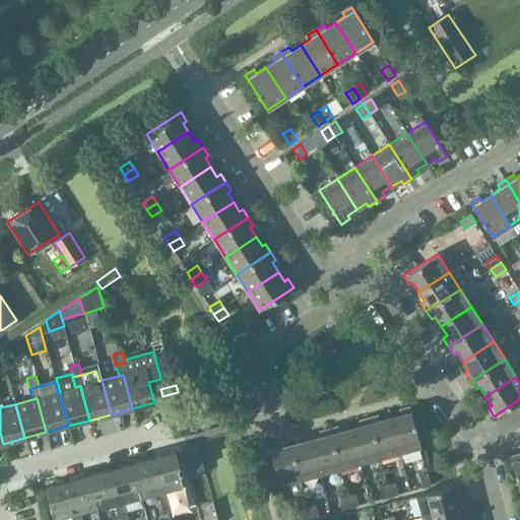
[(401,414),(390,417),(399,453),(420,447),(409,407),(399,410),(401,414)]
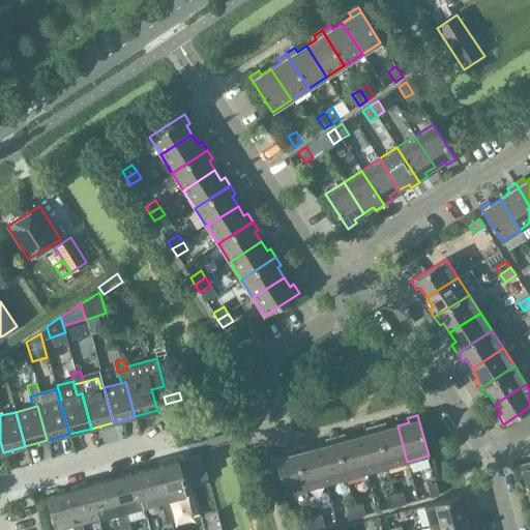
[(407,462),(398,425),(386,429),(385,424),(376,427),(386,467),(407,462)]
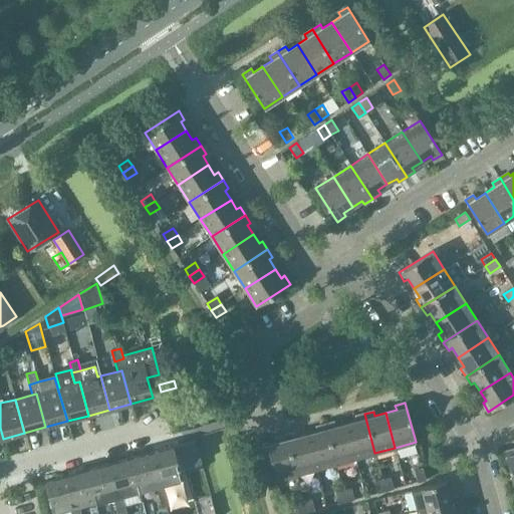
[(374,453),(364,414),(355,417),(356,421),(346,424),(355,458),(374,453)]
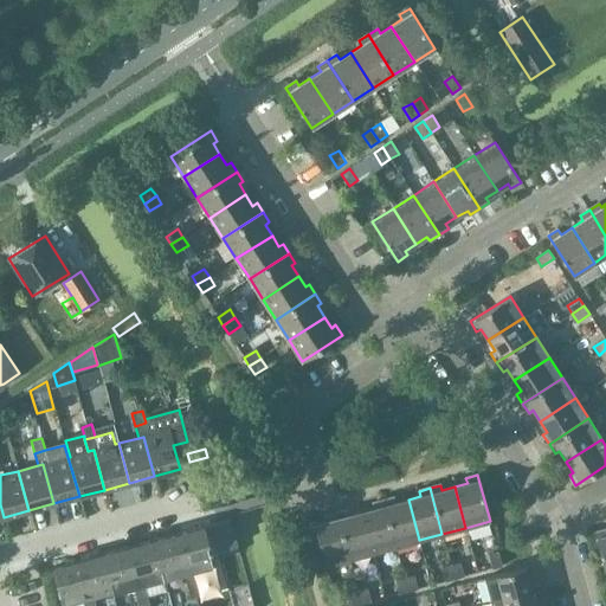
[(419,540),(408,500),(395,503),(394,498),(384,501),(395,547),(419,540)]
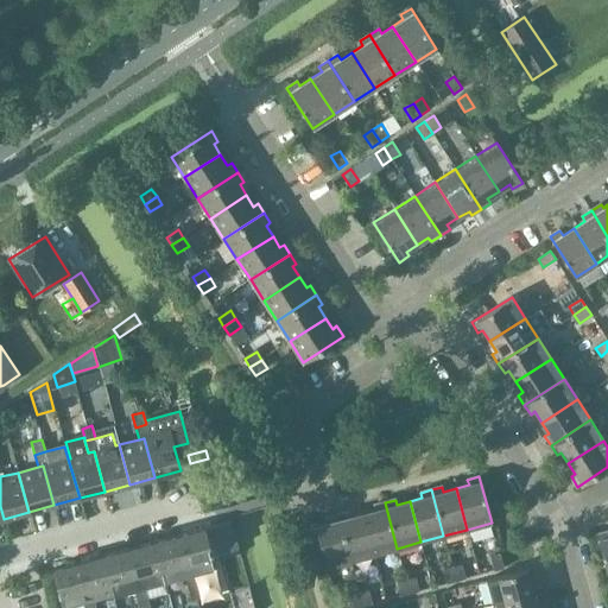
[(397,549),(385,502),(374,506),(375,511),(362,514),(373,555),(397,549)]
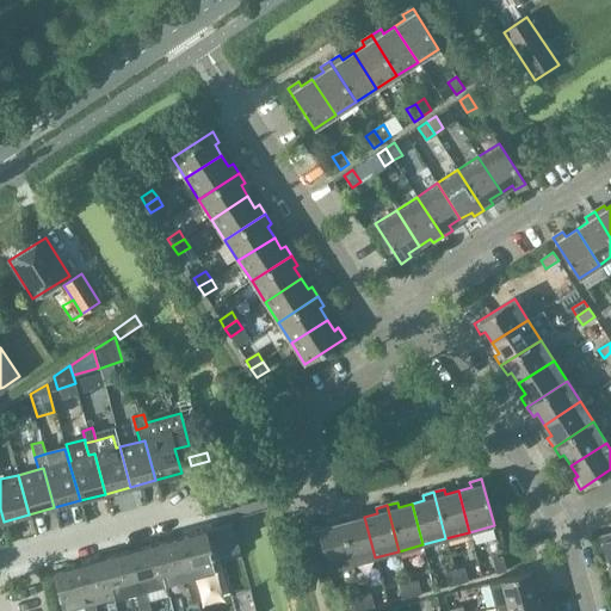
[(375,557),(364,517),(352,520),(350,514),(339,518),(352,563),(375,557)]
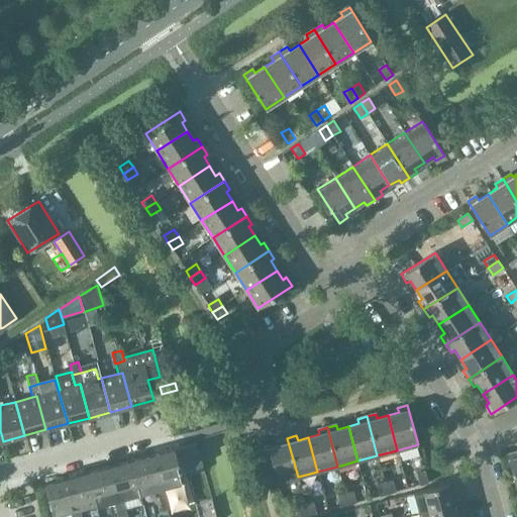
[(287,438),(278,440),(279,445),(268,448),(277,483),(298,477),(287,438)]
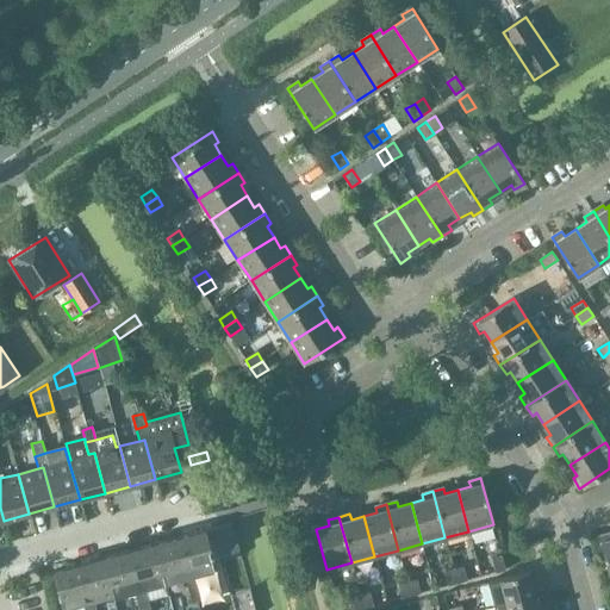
[(180,537),(191,577),(185,578),(188,590),(199,587),(195,576),(216,570),(205,530),(180,537)]
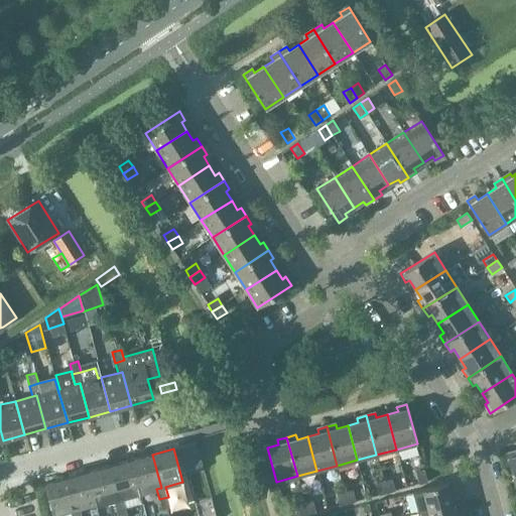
[(515,453),(515,452),(506,454),(515,492),(515,453)]
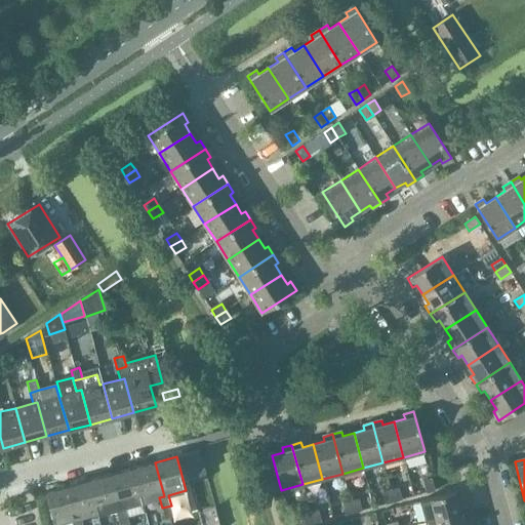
[(142,502),(159,497),(164,496),(155,462),(132,468),(142,502)]
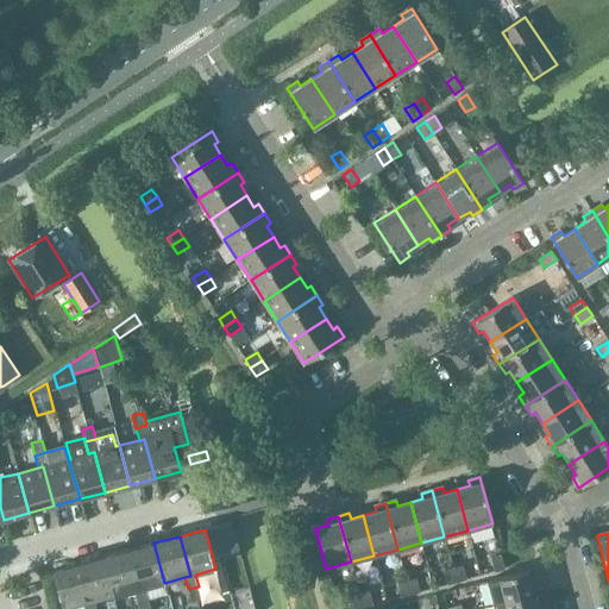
[(145,588),(164,583),(154,542),(129,550),(139,590),(145,588)]
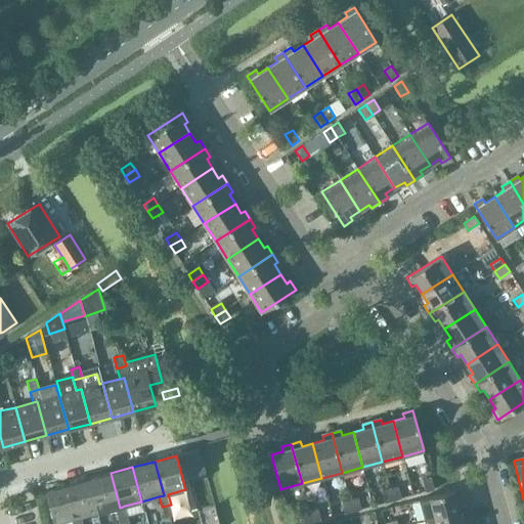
[(125,506),(120,508),(111,473),(89,479),(98,513),(116,509),(118,519),(127,516),(125,506)]
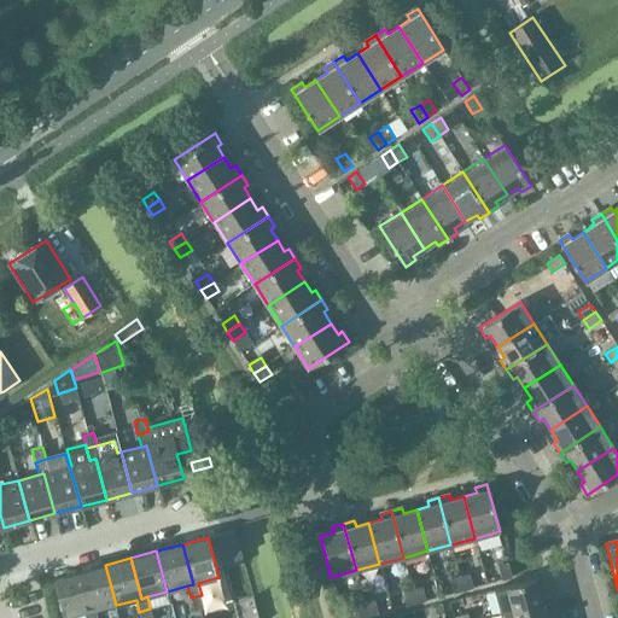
[(502,581),(512,578),(508,564),(499,566),(502,581)]
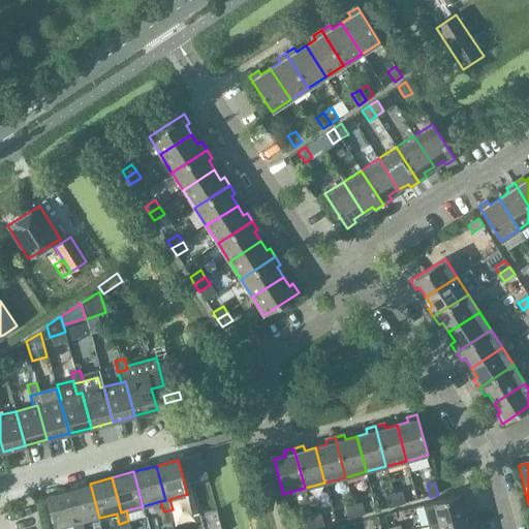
[(82,523),(99,518),(90,484),(68,490),(78,524),(82,523)]
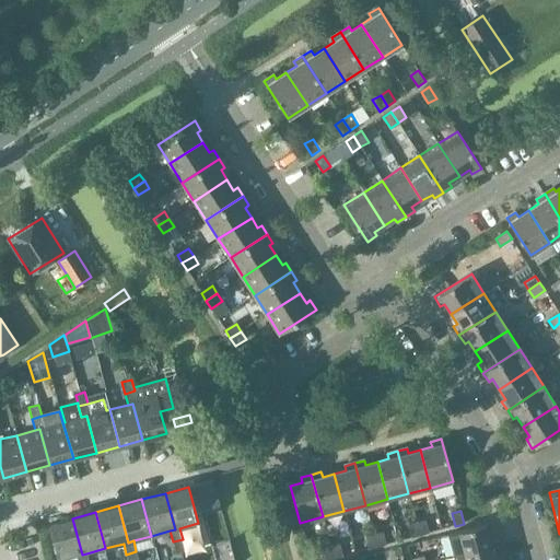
[(88,559),(86,553),(82,555),(72,518),(48,525),(57,559),(61,559),(77,556),(78,559),(88,559)]
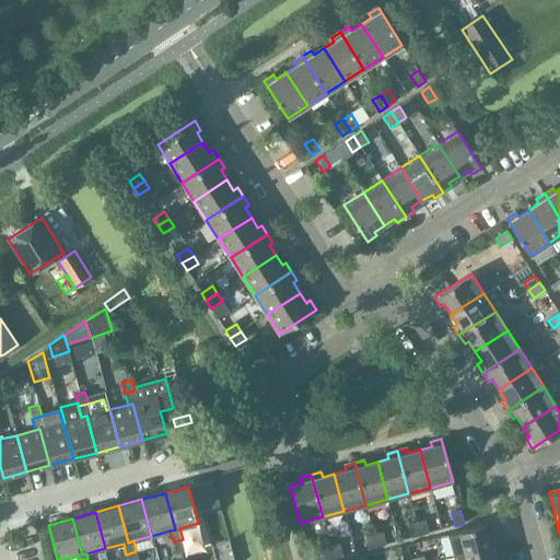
[(417,523),(420,536),(429,534),(426,521),(417,523)]
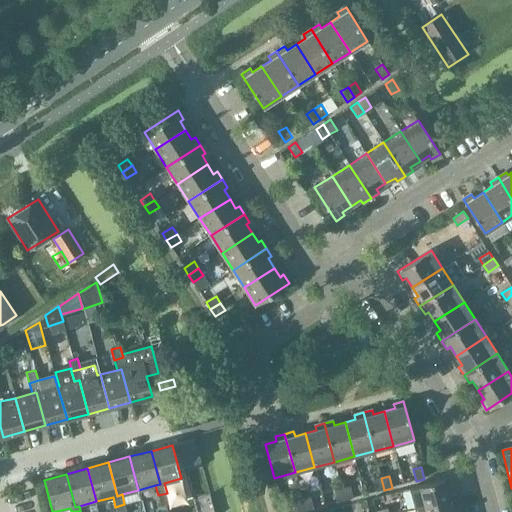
[(384,490),(381,478),(373,480),(376,492),(384,490)]
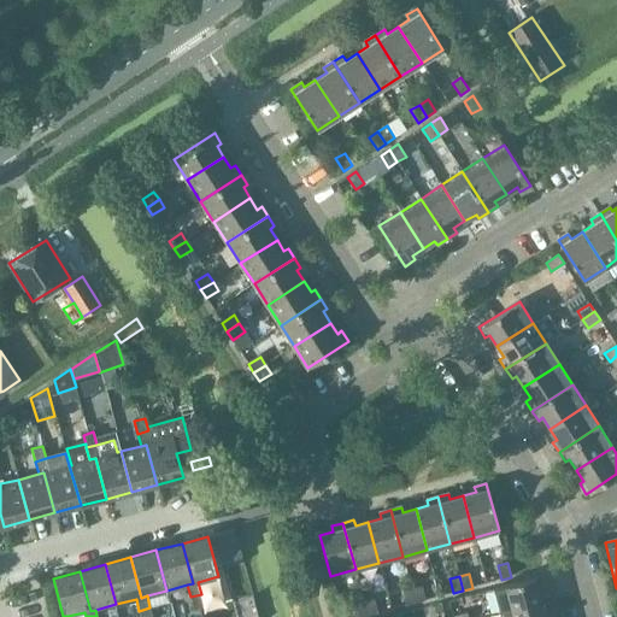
[(541,603),(538,589),(544,588),(540,576),(493,589),(500,613),(541,603)]
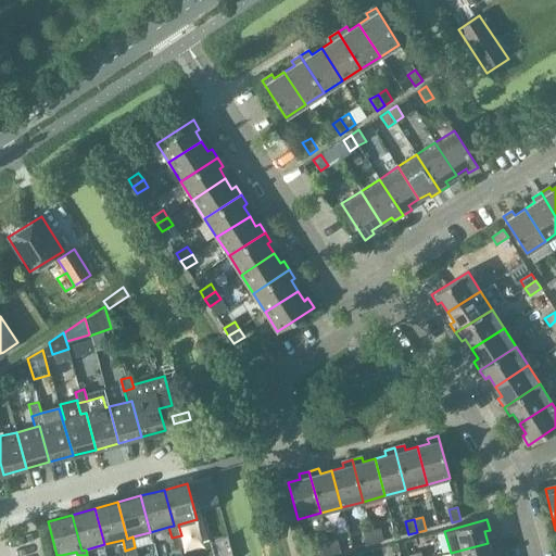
[(371,531),(375,543),(383,541),(380,528),(371,531)]
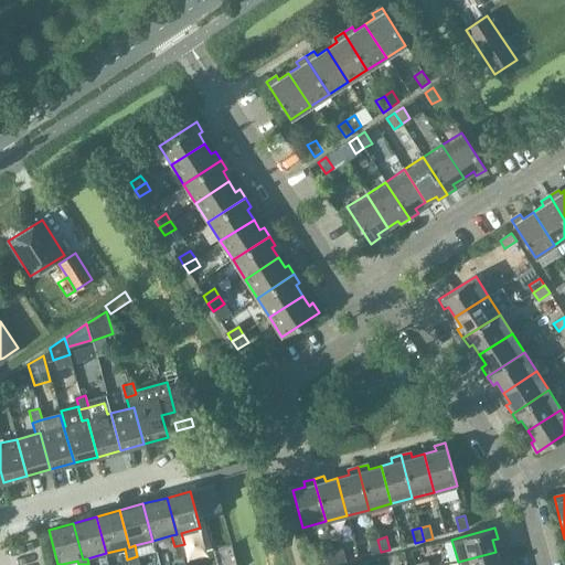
[(381,552),(377,540),(369,542),(372,555),(381,552)]
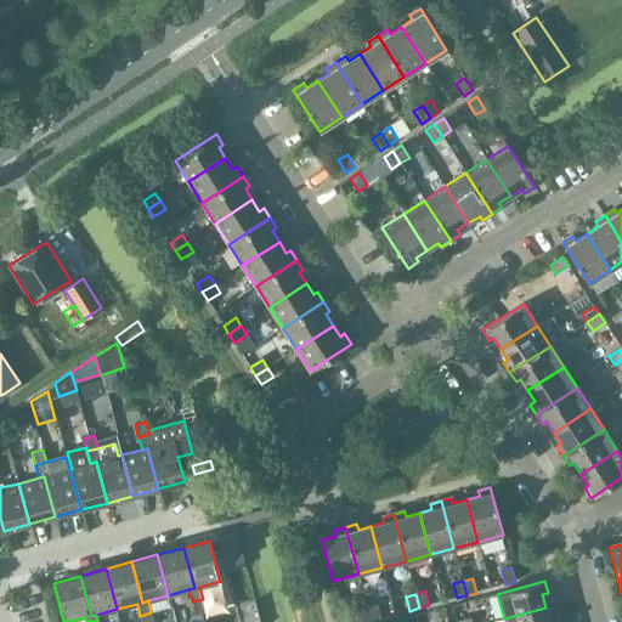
[(203,599),(192,601),(196,615),(207,611),(203,599)]
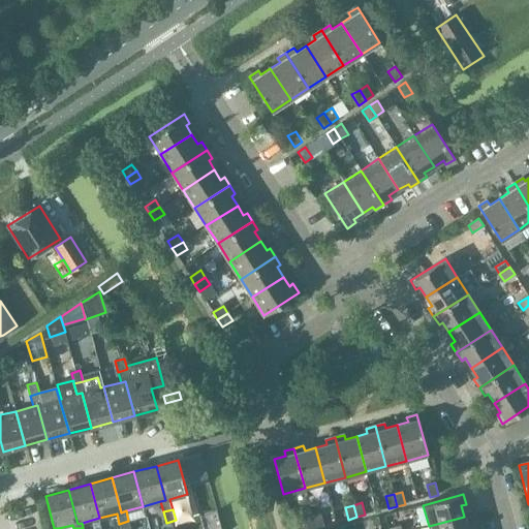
[(312,517),(315,528),(323,526),(320,514),(312,517)]
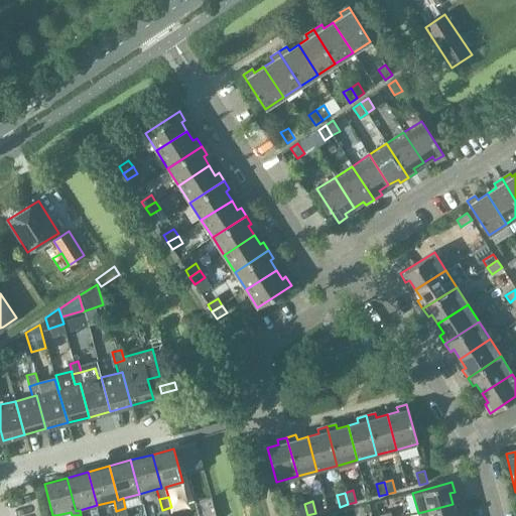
[(304,515),(307,515),(304,504),(296,506),(299,515),(304,515)]
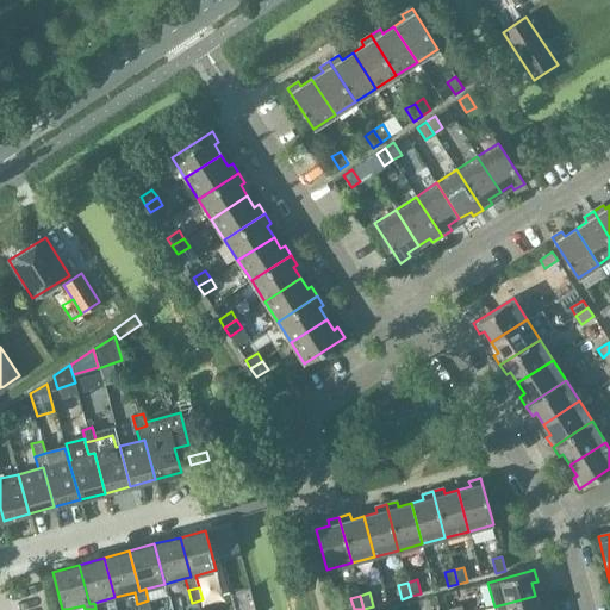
[(495,609),(545,609),(543,607),(539,608),(535,596),(495,607),(495,609)]
